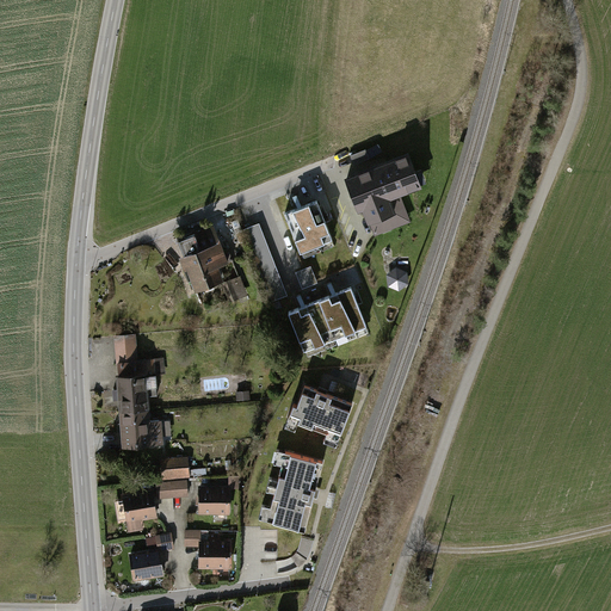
[(351,155),(355,164),(370,158),(366,149),(351,155)]
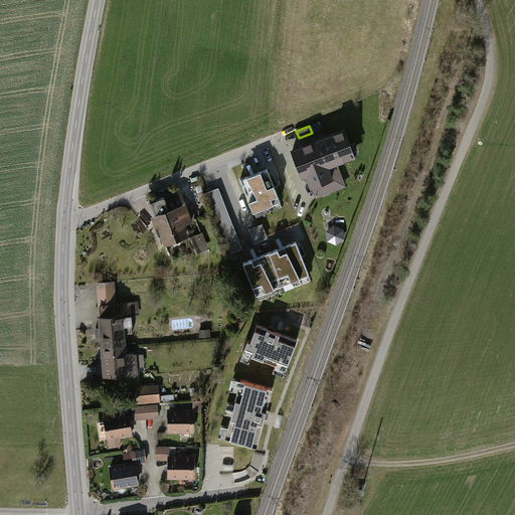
[(344,130),(293,150),(303,176),(307,174),(316,197),(337,189),(332,178),(341,175),(336,163),(355,156),(344,130)]
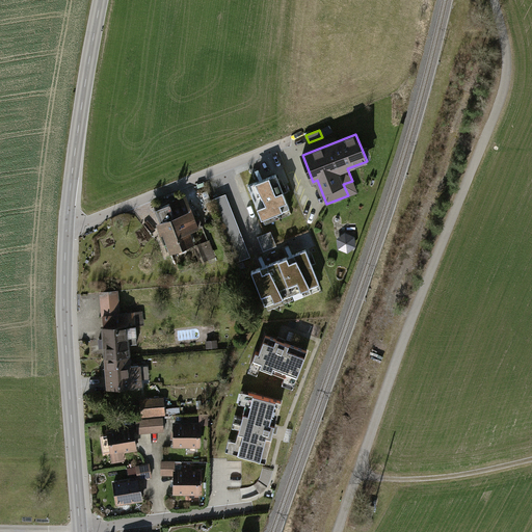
[(276,175),(248,185),(262,219),(290,208),(276,175)]
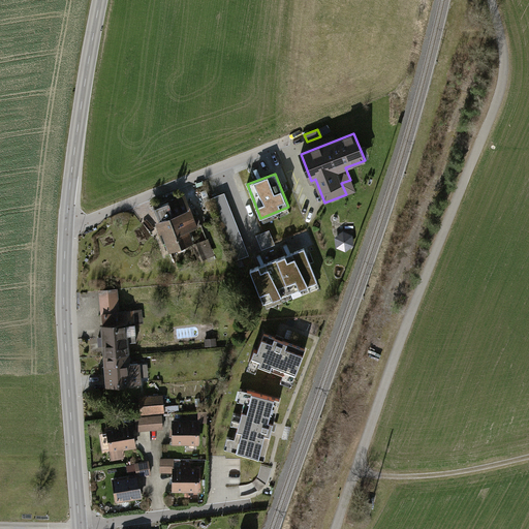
[(249,255),(224,192),(212,197),(236,260),(249,255)]
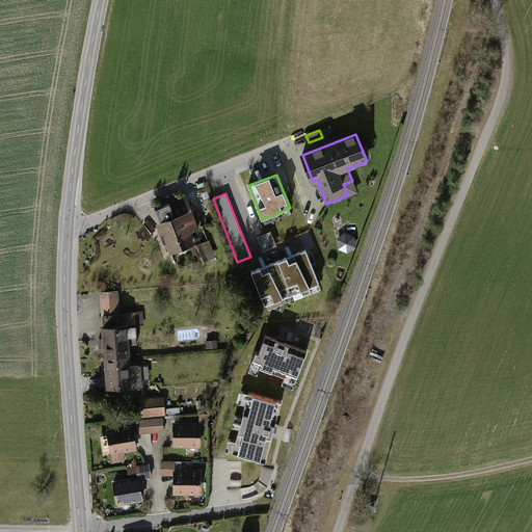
[(186,197),(156,209),(165,233),(160,234),(164,244),(168,243),(171,250),(192,243),(188,232),(203,227),(200,219),(195,220),(186,197)]
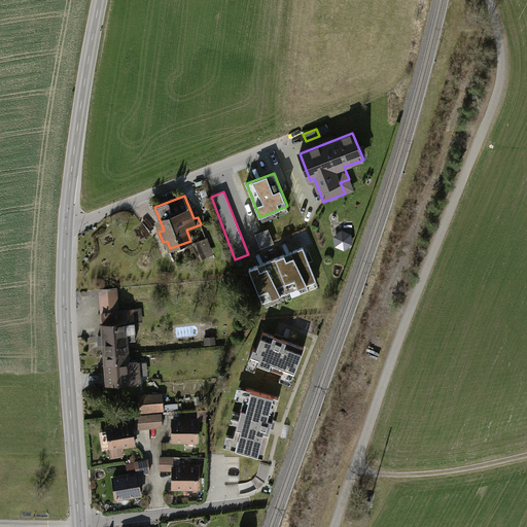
[(269,229),(255,234),(261,248),(274,243),(269,229)]
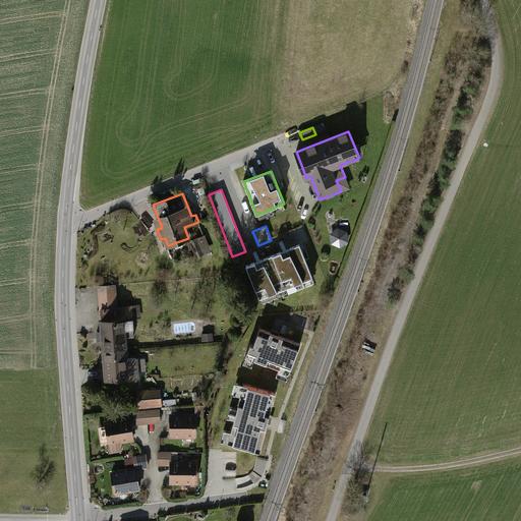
[(346,233),(339,230),(333,234),(333,242),(341,245),(347,241),(346,233)]
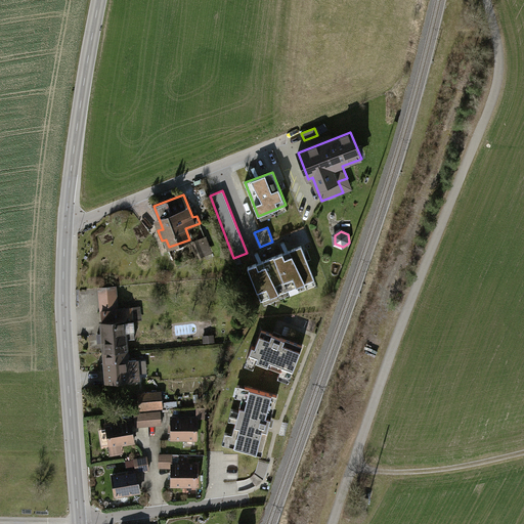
[(204,254),(199,239),(191,242),(197,256),(204,254)]
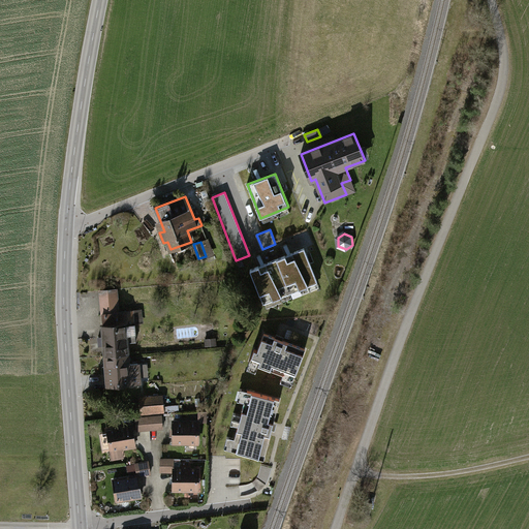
[(305,248),(278,259),(290,292),(317,282),(305,248)]
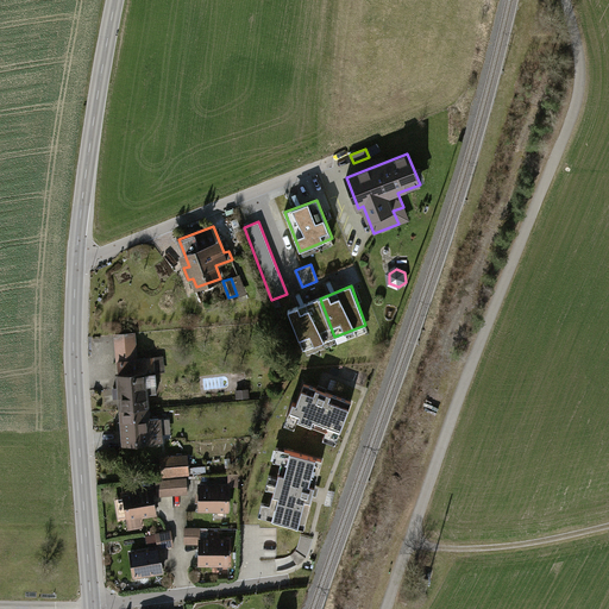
[(320,299),(288,311),(303,349),(334,337),(320,299)]
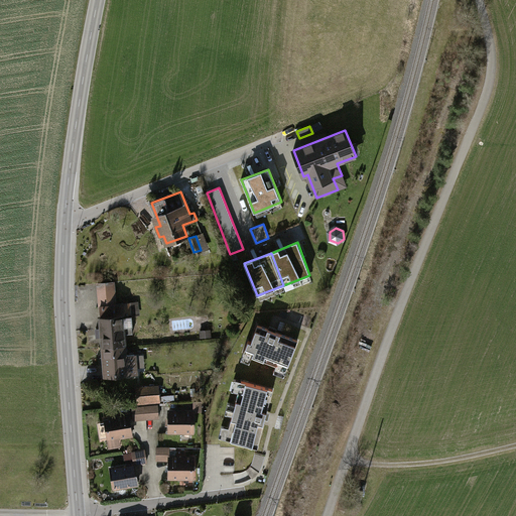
[(103,337),(104,347),(125,345),(124,334),(133,333),(132,315),(138,315),(137,303),(116,305),(114,282),(99,283),(102,328),(96,329),(97,337),(103,337)]
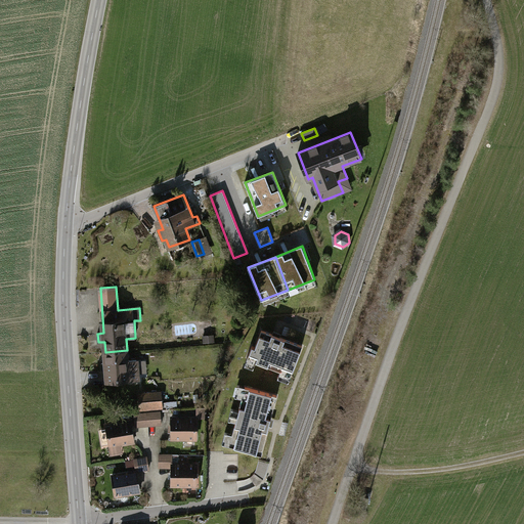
[(252,346),(248,356),(257,359),(256,361),(280,370),(280,368),(292,374),(302,345),(262,330),(255,347),(252,346)]
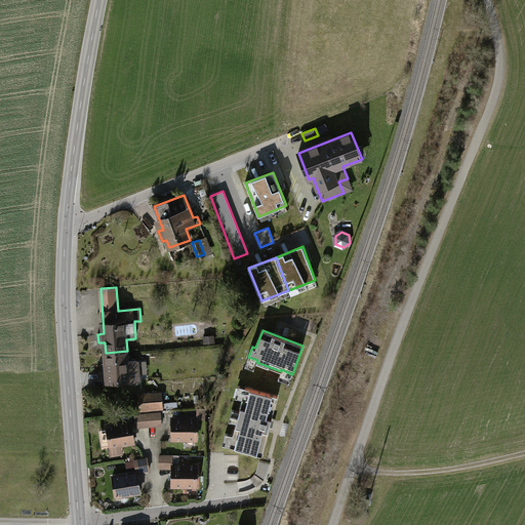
[(108,381),(138,379),(137,361),(127,361),(127,351),(106,353),(106,364),(103,364),(103,370),(107,370),(108,381)]
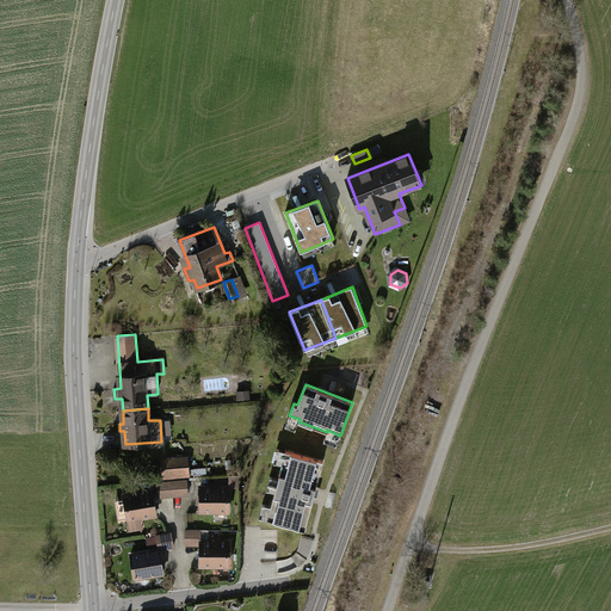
[(323,461),(285,451),(267,518),(304,529),(323,461)]
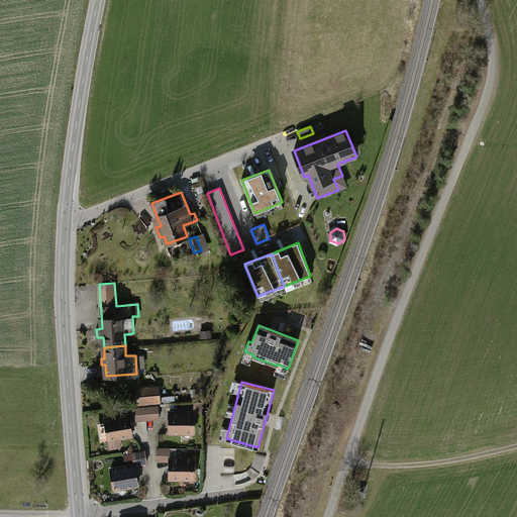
[(159,388),(137,389),(138,403),(160,401),(159,388)]
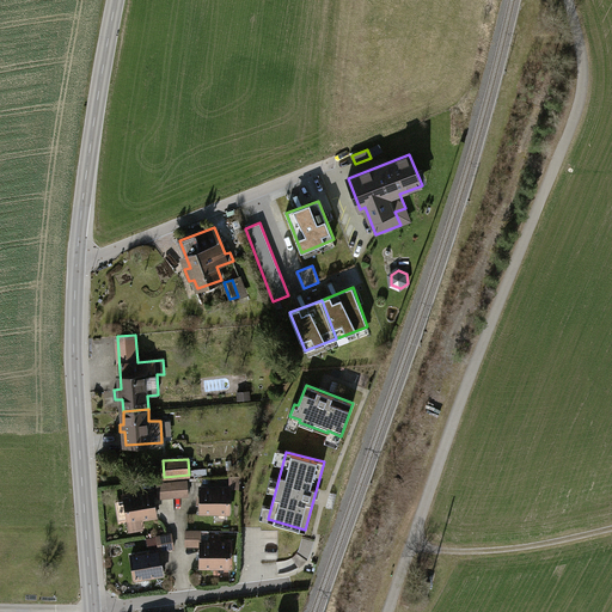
[(239,476),(230,476),(230,487),(239,487),(239,476)]
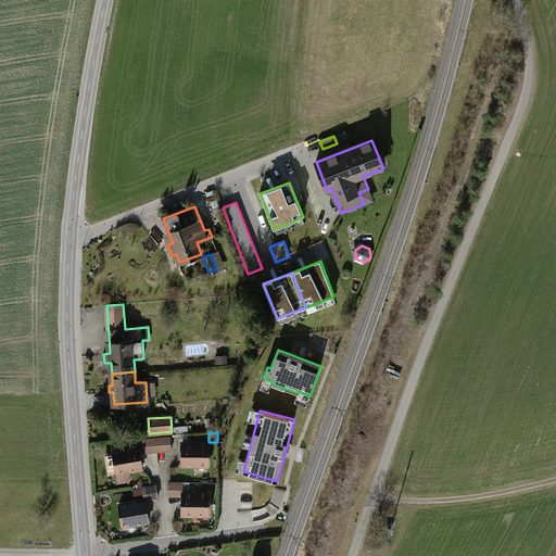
[(171,437),(156,438),(158,451),(172,450),(171,437)]
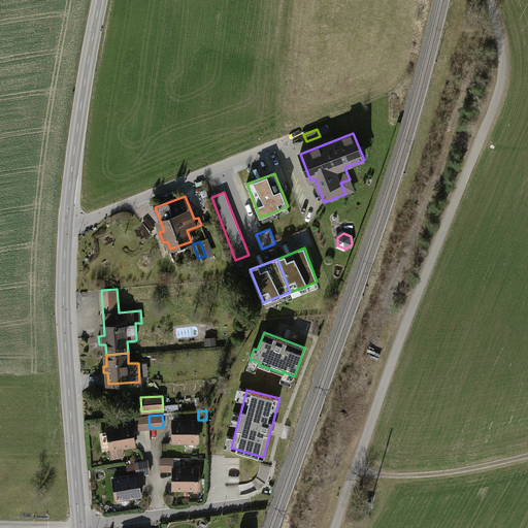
[(149,416),(136,417),(137,429),(150,428),(149,416)]
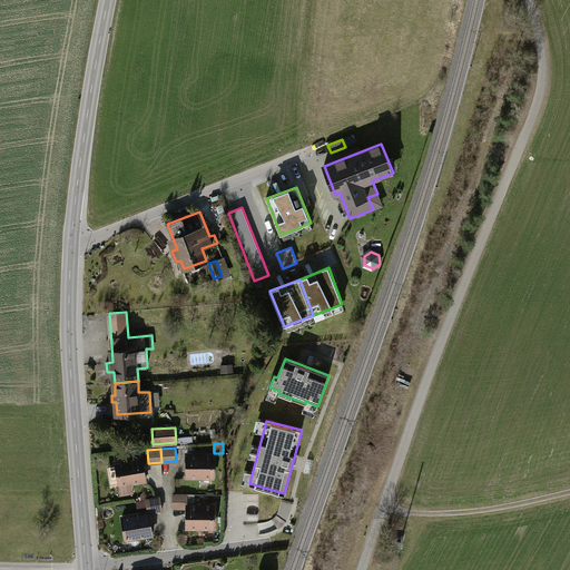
[(214,455),(187,455),(187,477),(214,477),(214,455)]
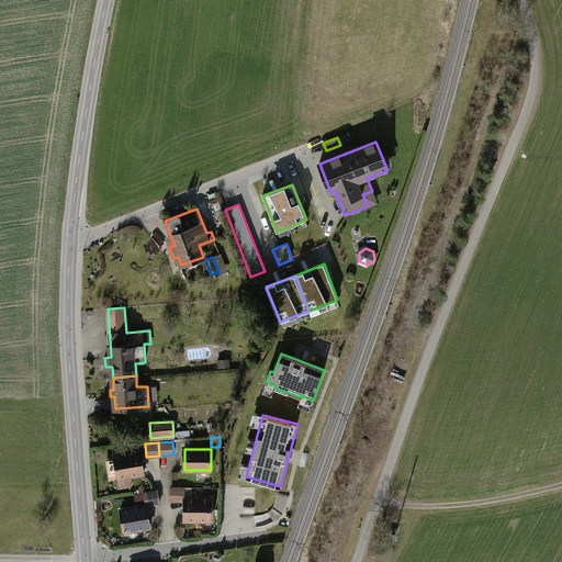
[(117,475),(120,487),(130,486),(128,476),(144,473),(141,452),(114,457),(114,459),(107,460),(109,476),(117,475)]
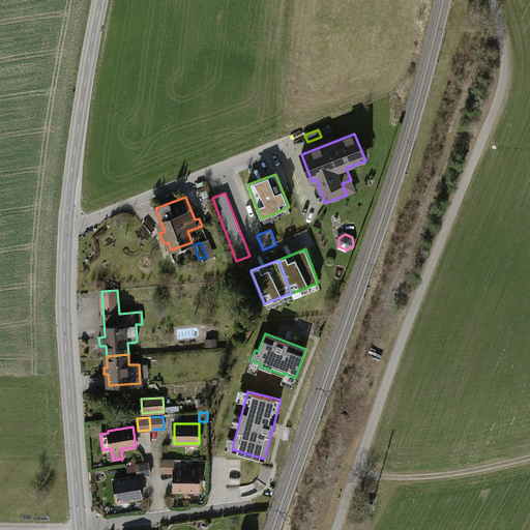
[(174,460),(162,460),(162,473),(174,472),(174,491),(199,491),(199,470),(174,470),(174,460)]
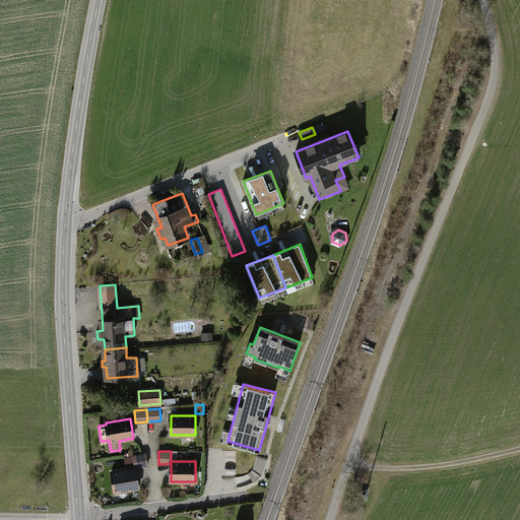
[(146,453),(133,455),(134,462),(135,468),(148,465),(146,453)]
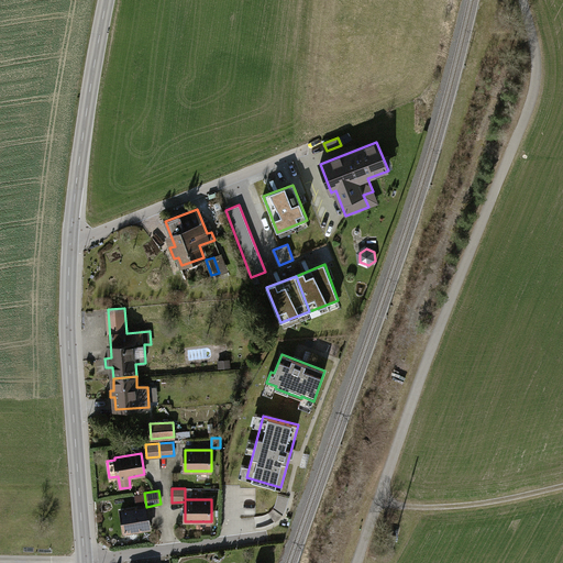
[(144,493),(135,495),(136,501),(145,500),(144,493)]
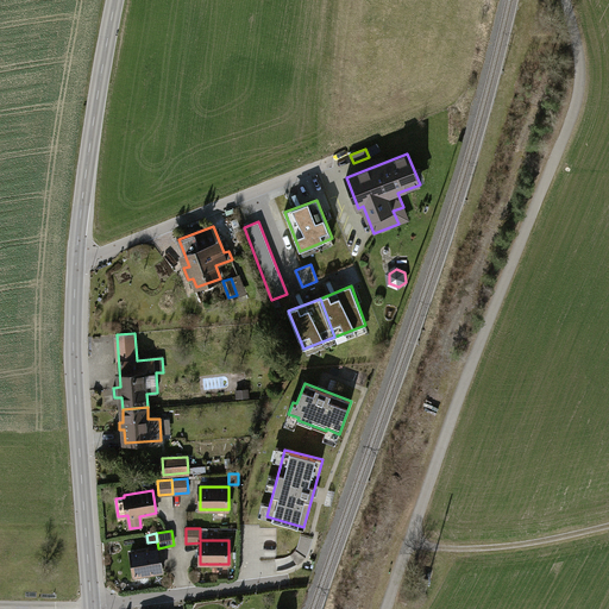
[(131,553),(135,576),(163,571),(158,548),(131,553)]
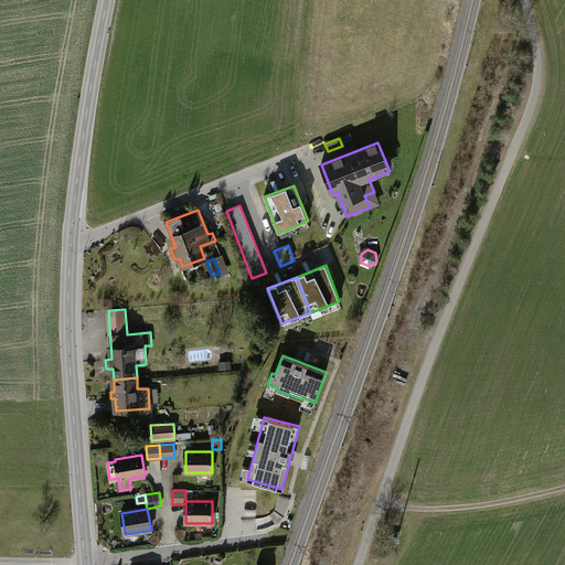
[(395,548),(398,537),(391,535),(386,546),(395,548)]
